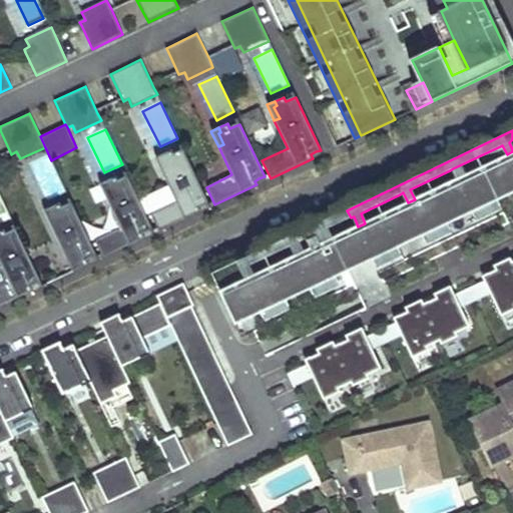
[(512,151),(507,154),(502,145),(500,146),(504,156),(457,178),(453,168),(450,170),(455,180),(415,199),(408,202),(403,192),(400,194),(405,204),(365,223),(358,226),(354,216),(351,217),(355,227),(371,261),(378,275),(403,263),(397,248),(512,192),(512,151)]
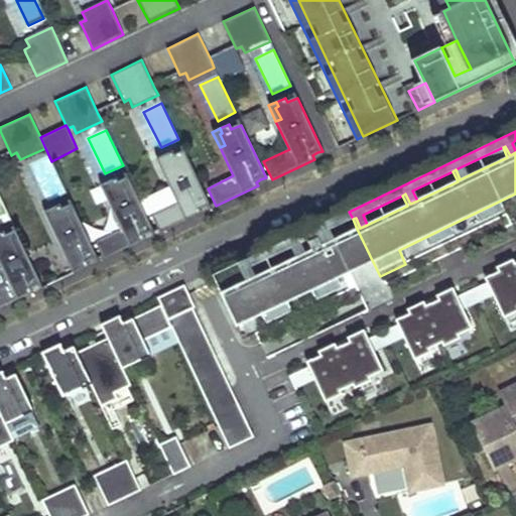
[(151,215),(159,232),(202,213),(200,209),(210,204),(184,151),(174,155),(172,150),(163,155),(166,160),(163,161),(168,171),(163,174),(176,203),(151,215)]
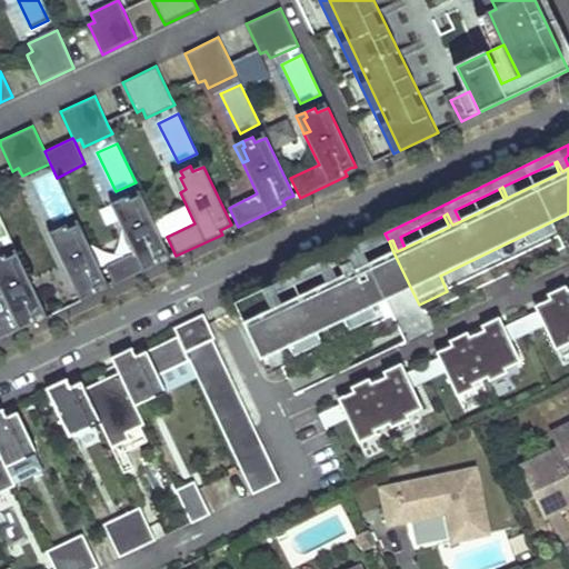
[(171,175),(180,192),(186,189),(180,178),(183,177),(180,171),(171,175)]
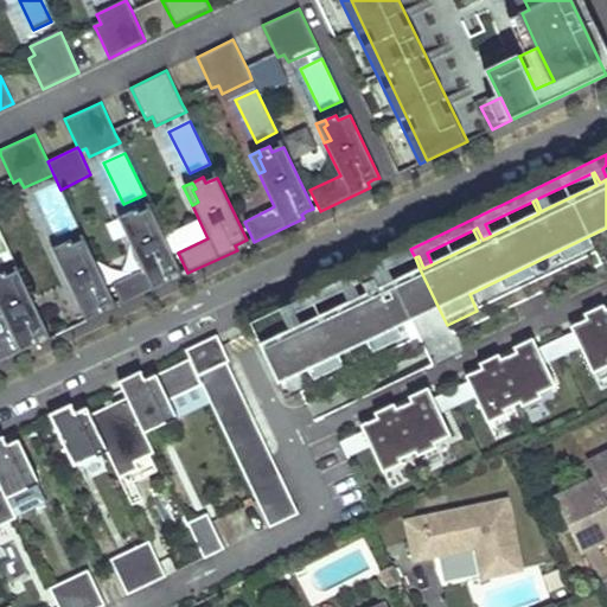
[(58,185),(37,195),(56,235),(77,225),(58,185)]
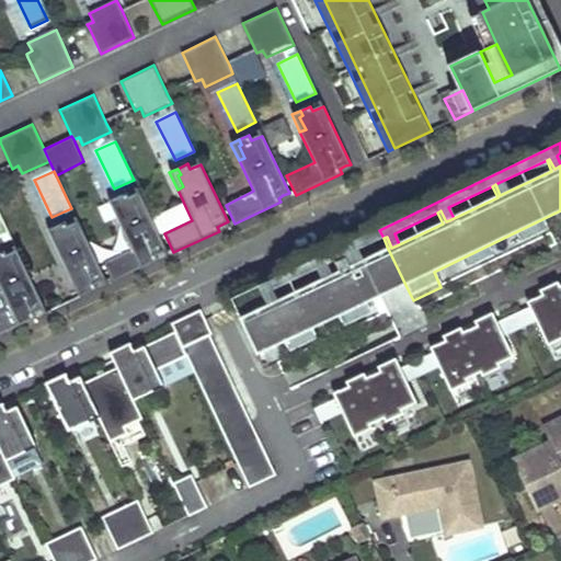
[(103,262),(112,282),(158,260),(156,255),(161,253),(167,250),(139,193),(129,198),(126,192),(116,197),(119,203),(116,204),(122,216),(116,218),(132,249),(103,262)]
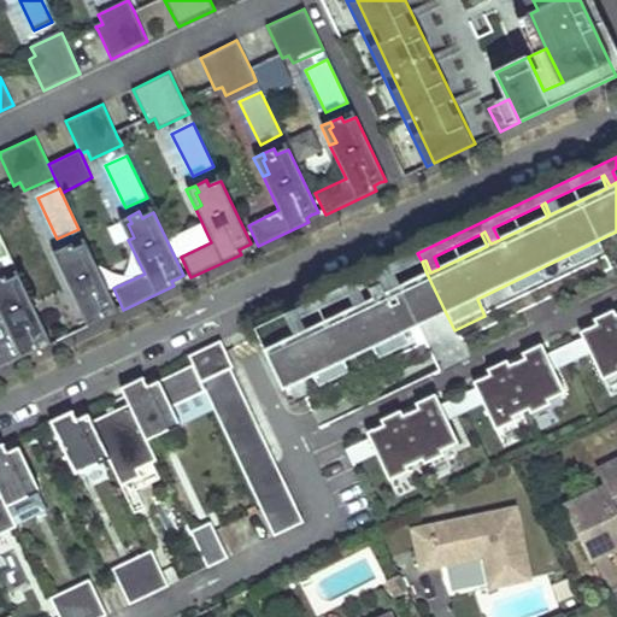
[(119,221),(128,240),(134,238),(128,224),(131,223),(128,217),(119,221)]
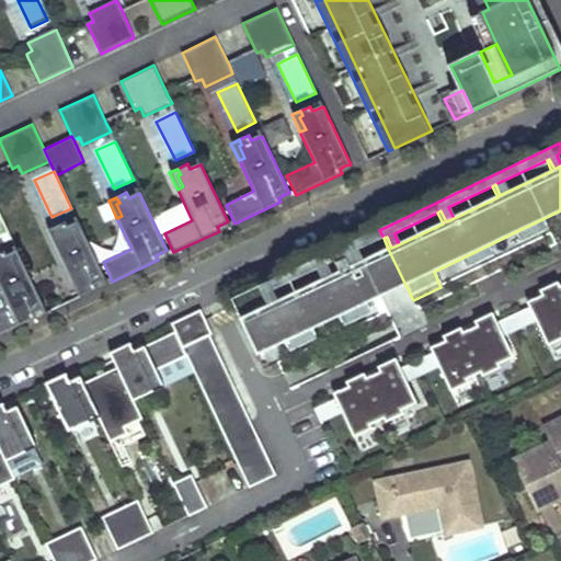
[(0,214),(0,241),(11,237),(0,214)]
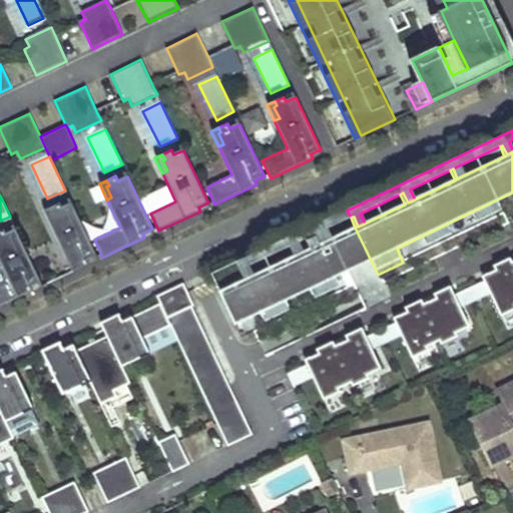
[(51,226),(64,254),(72,272),(89,264),(87,260),(92,258),(96,255),(72,202),(62,207),(60,202),(51,206),(53,211),(50,212),(55,224),(51,226)]
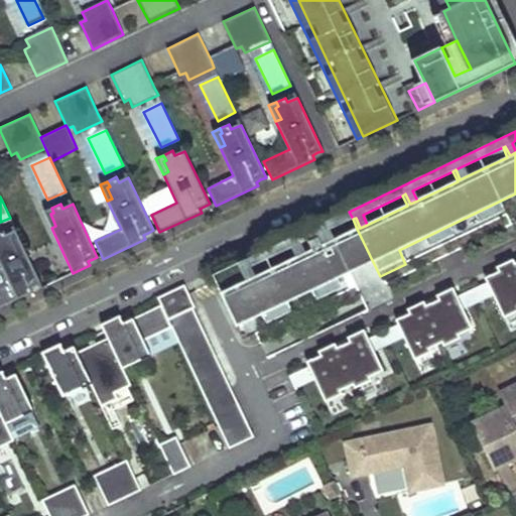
[(43,212),(51,228),(55,226),(50,214),(53,213),(51,208),(43,212)]
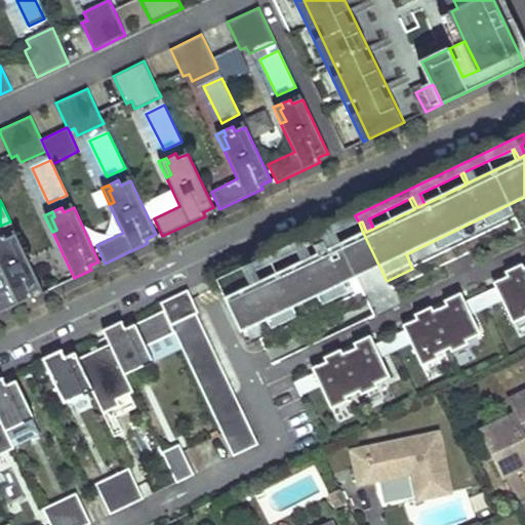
[(320,241),(359,223),(355,215),(317,233),(320,241)]
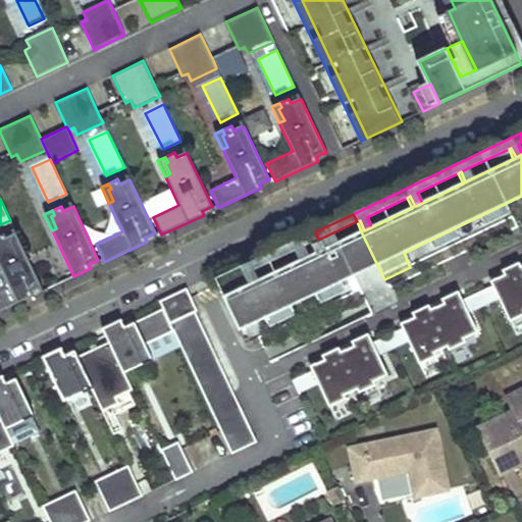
[(256,281),(252,271),(293,252),(296,250),(300,260),(307,257),(302,247),(308,245),(318,240),(315,231),(238,268),(242,276),(245,274),(250,284),(256,281)]
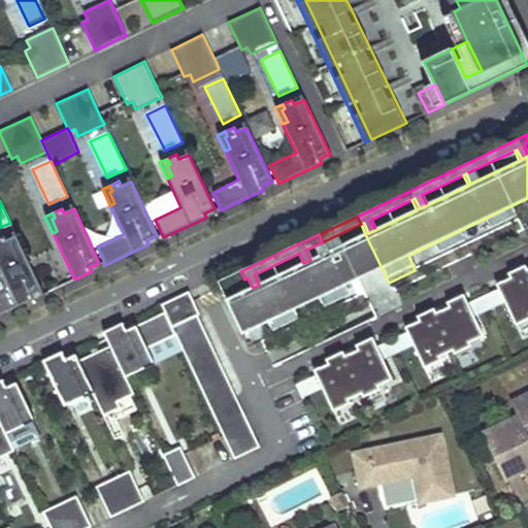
[(382,268),(365,234),(340,245),(352,269),(357,281),(382,268)]
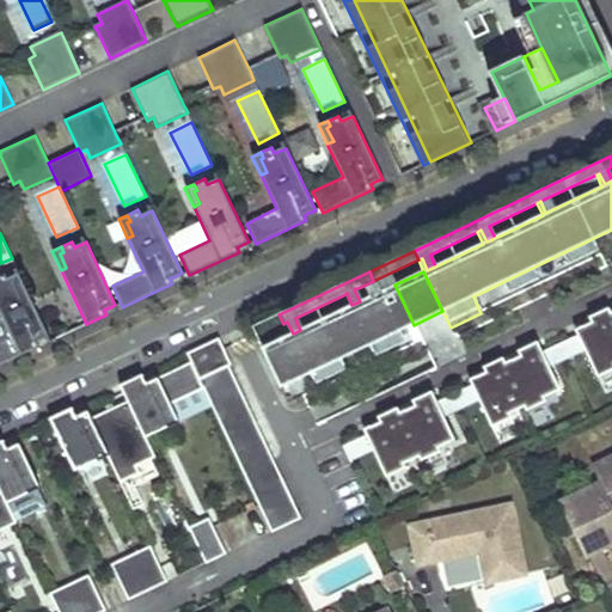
[(0,338),(0,365),(40,347),(37,342),(43,340),(49,337),(19,274),(7,279),(5,274),(0,275),(0,314),(10,335),(0,338)]
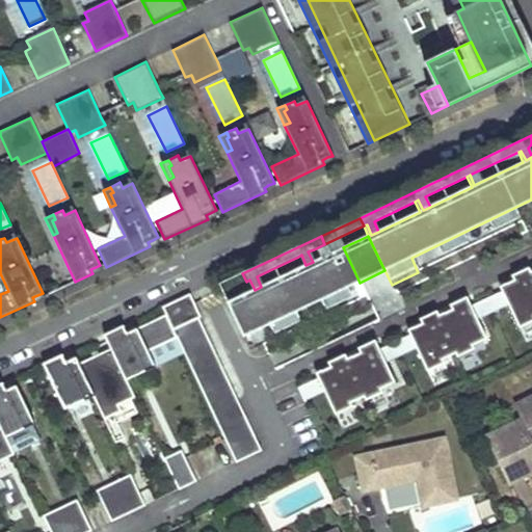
[(242,339),(346,289),(341,277),(324,244),(314,249),(319,259),(313,262),(306,265),(301,255),(298,257),(302,267),(261,287),(255,290),(249,280),(246,282),(251,292),(225,303),(242,339)]
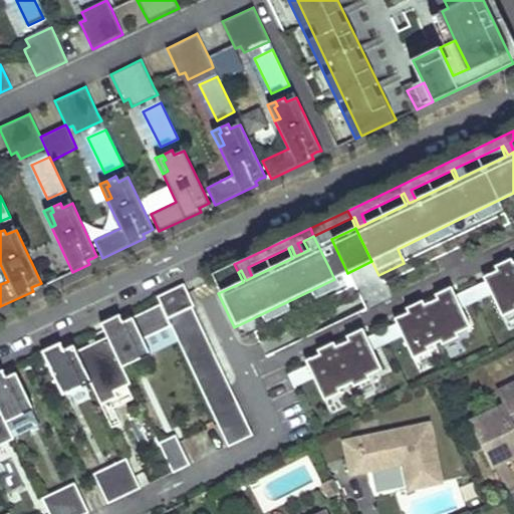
[(513,262),(512,263),(509,259),(494,266),(496,271),(483,277),(485,282),(491,295),(502,317),(513,310),(513,262)]
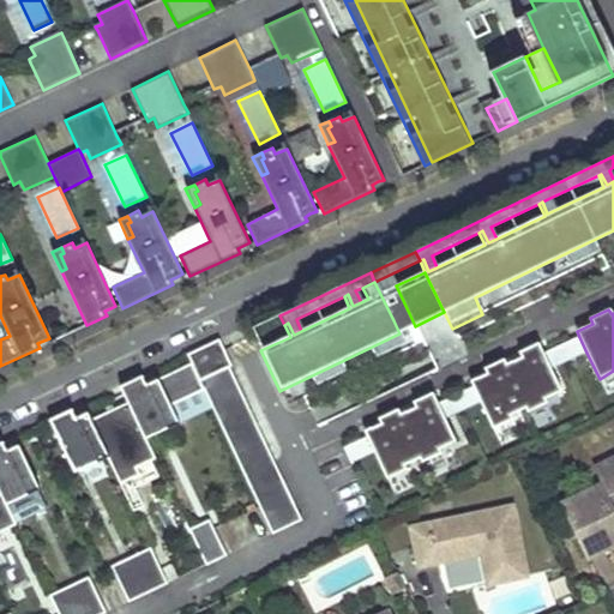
[(415,326),(409,313),(399,317),(399,318),(407,331),(414,345),(422,342),(415,326)]
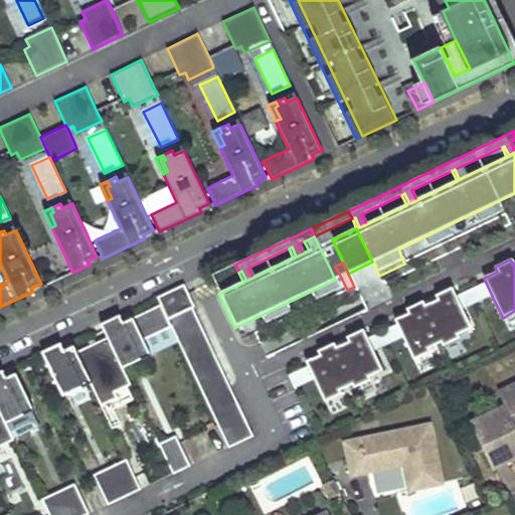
[(341,278),(335,267),(330,269),(335,280),(341,278)]
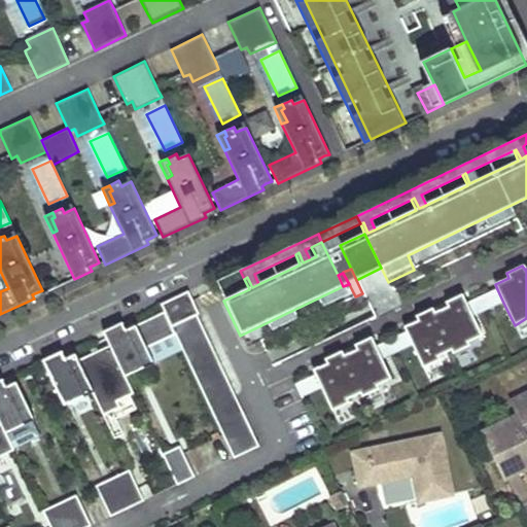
[(497,289),(466,304),(473,317),(503,303),(497,289)]
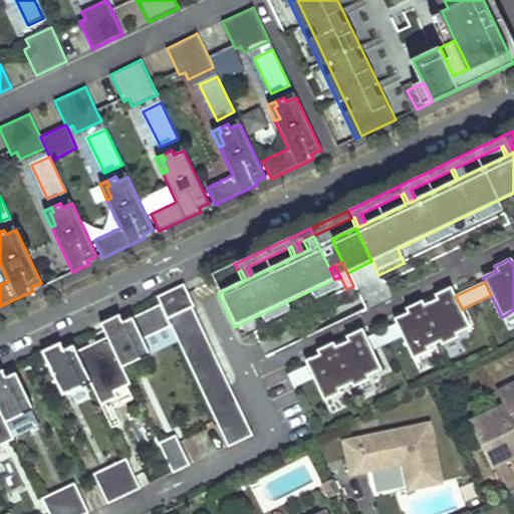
[(183,285),(157,298),(160,305),(167,319),(192,308),(194,307),(187,293),(183,285)]
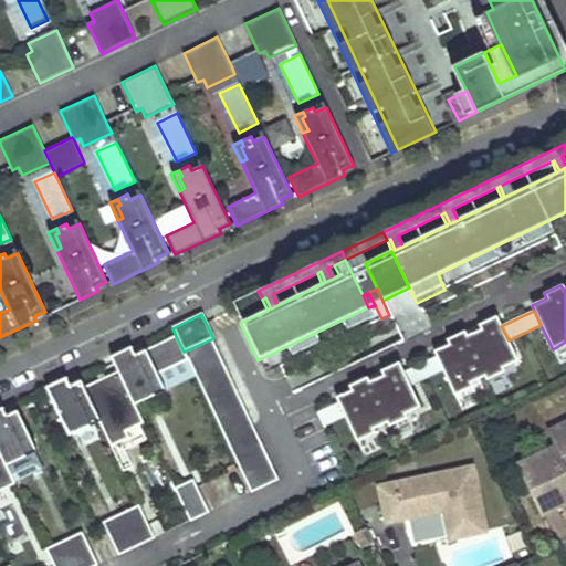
[(481,329),(465,336),(463,332),(446,339),(449,345),(433,352),(436,357),(443,371),(454,396),(472,387),(470,384),(485,376),(486,379),(504,371),(502,367),(517,360),(509,341),(501,326),(496,316),(478,324),(481,329)]
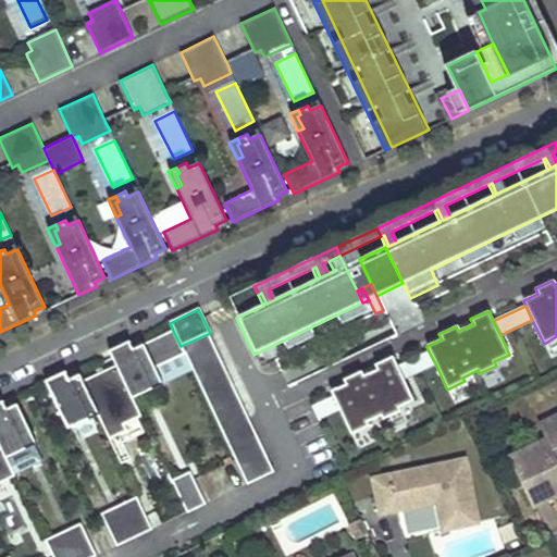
[(144,344),(155,368),(184,354),(181,346),(173,331),(144,344)]
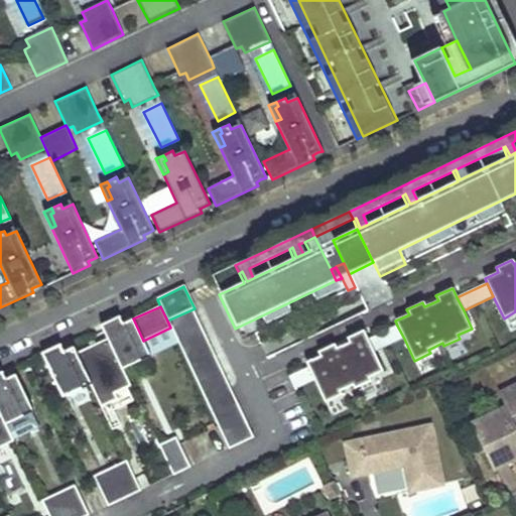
[(253,437),(192,309),(167,320),(170,328),(229,449),(253,437)]
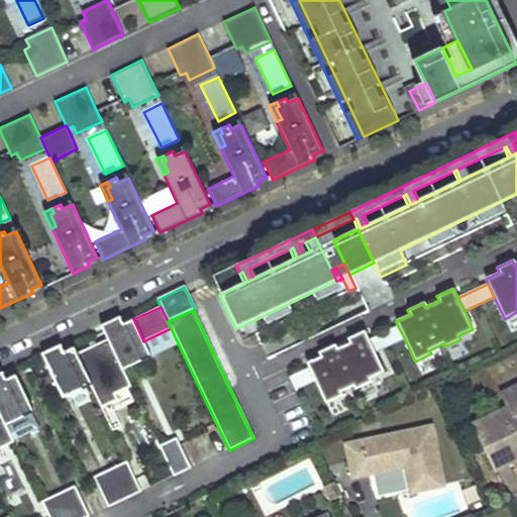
[(151,358),(143,341),(133,319),(123,324),(119,317),(100,326),(104,334),(107,340),(123,372),(151,358)]
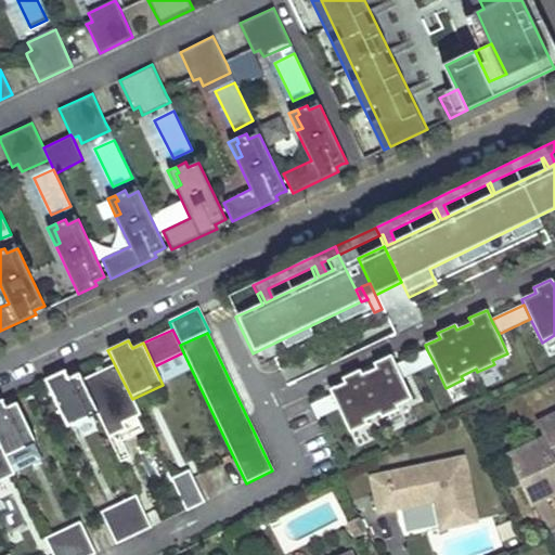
[(427,350),(396,365),(402,379),(435,364),(427,350)]
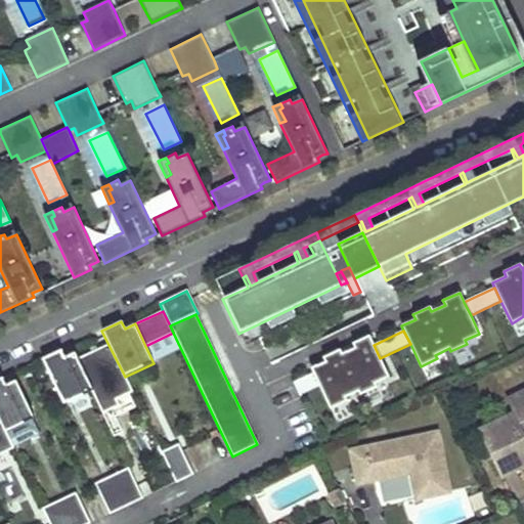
[(344,398),(358,391),(359,395),(376,387),(375,384),(389,377),(380,358),(374,345),(368,336),(352,344),(354,348),(341,354),(339,349),(322,357),(324,362),(311,368),(313,374),(319,387),(330,409),(346,401),(344,398)]
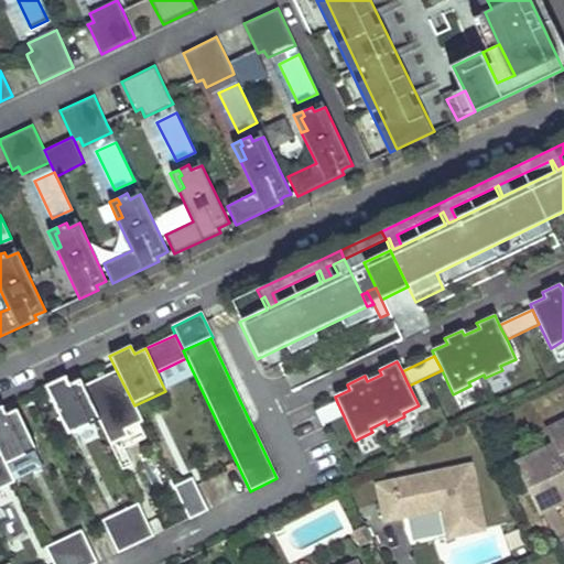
[(117,371),(83,387),(99,422),(110,447),(130,437),(127,432),(143,424),(134,405),(117,371)]
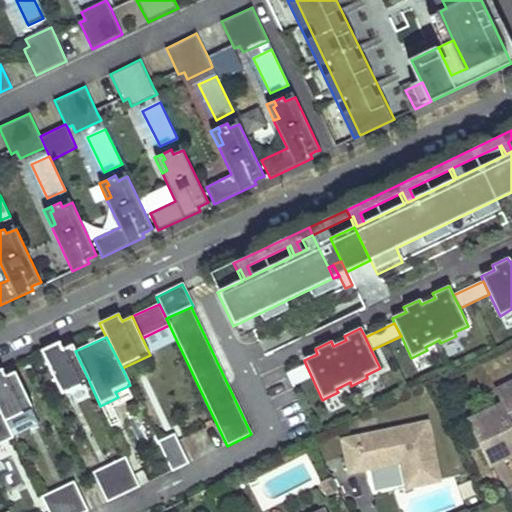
[(63,349),(59,342),(41,351),(44,359),(62,396),(90,383),(75,351),(72,345),(63,349)]
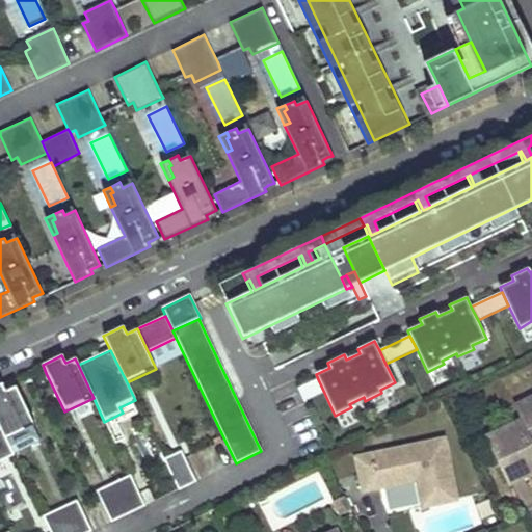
[(297,389),(304,403),(324,393),(318,379),(297,389)]
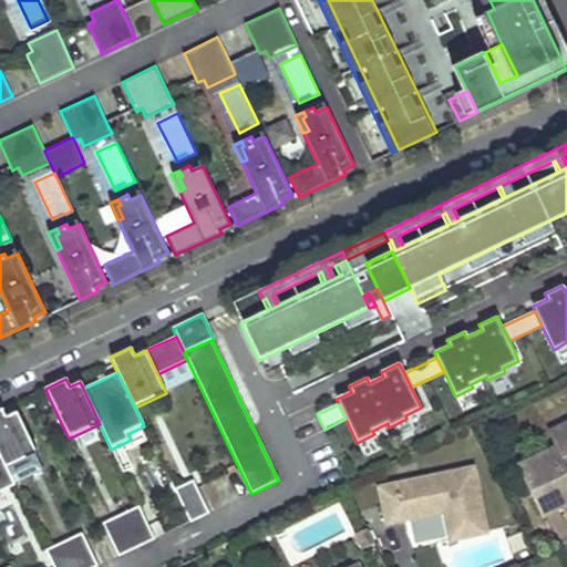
[(6,418),(1,410),(0,410),(0,456),(6,468),(37,454),(16,412),(6,418)]
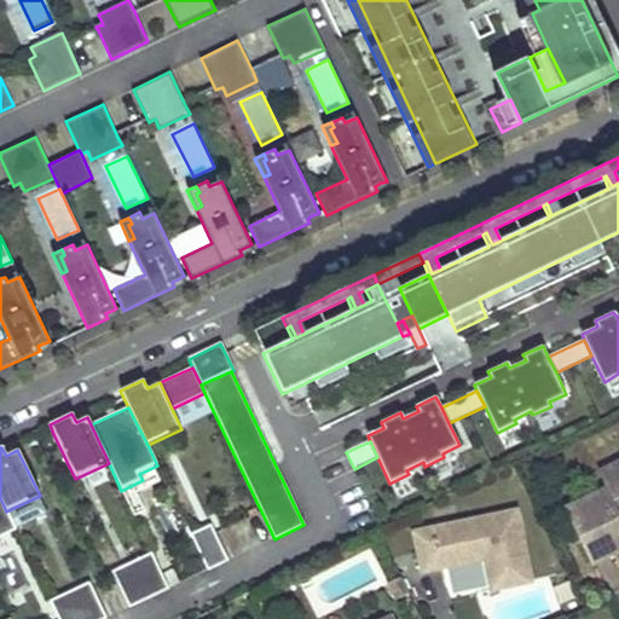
[(618,458),(597,469),(603,480),(618,472),(618,458)]
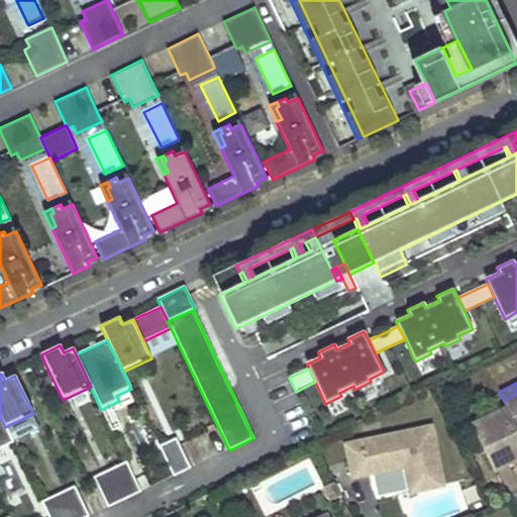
[(516,394),(504,401),(506,405),(471,422),(493,469),(516,457),(516,394)]
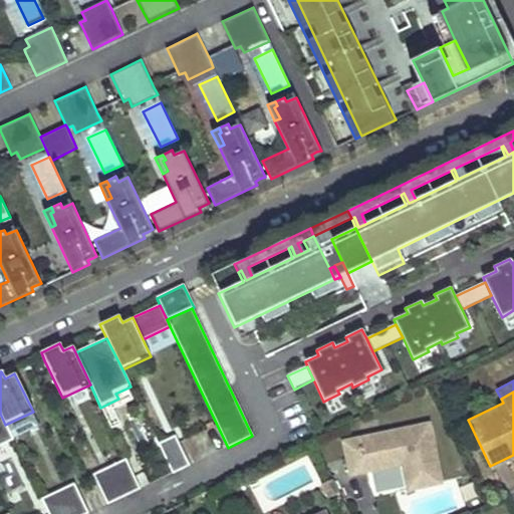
[(0,414),(0,455),(2,455),(0,451),(0,448),(13,442),(5,425),(0,414)]
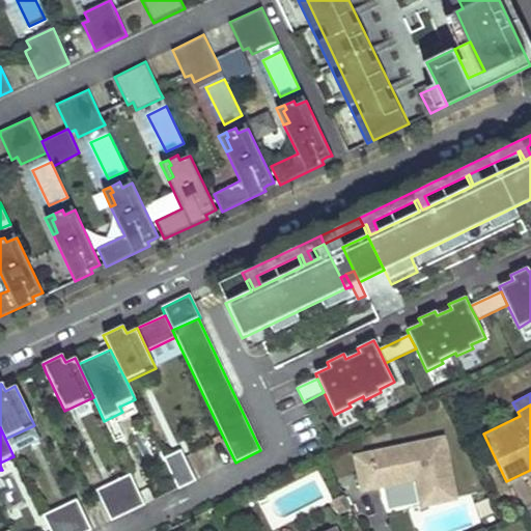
[(455,497),(443,437),(355,455),(362,488),(415,477),(421,504),(455,497)]
